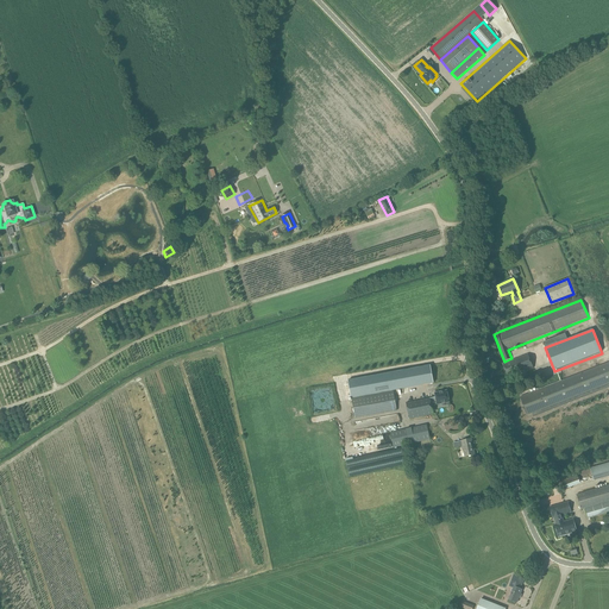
[(508,377),(533,368),(528,355),(503,364),(508,377)]
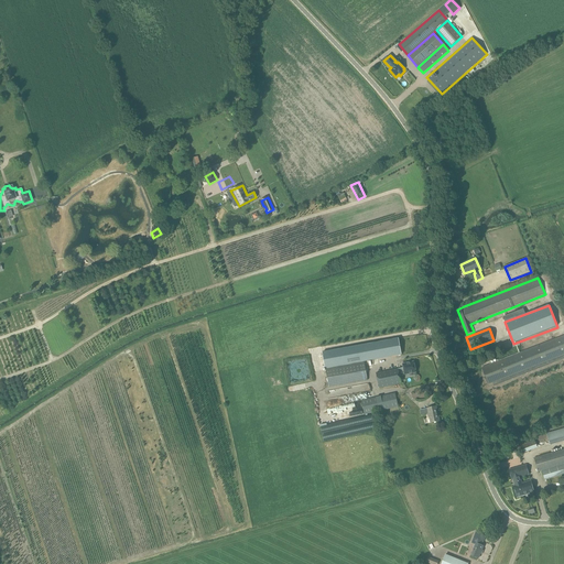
[(492,383),(495,387),(563,358),(563,336),(481,368),(488,384),(492,383)]
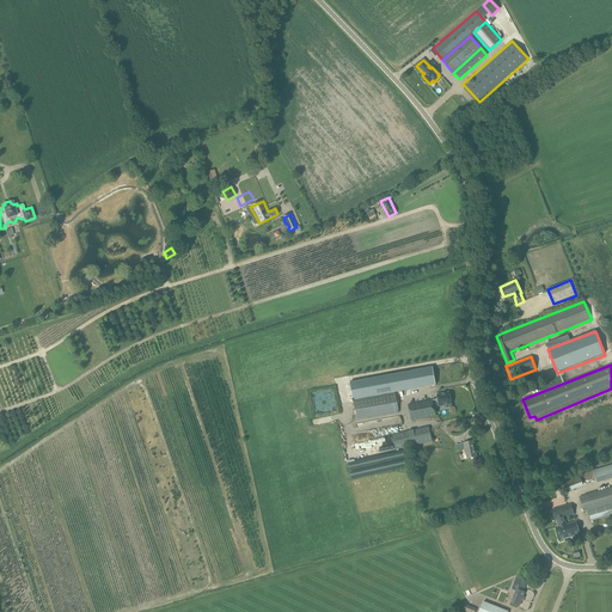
[(433,367),(350,383),(354,401),(396,392),(435,385),(433,367)]
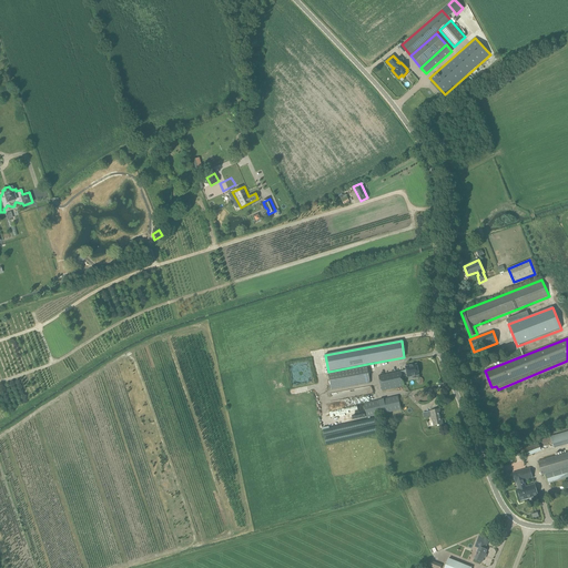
[(367,364),(328,372),(332,389),(371,383),(367,364)]
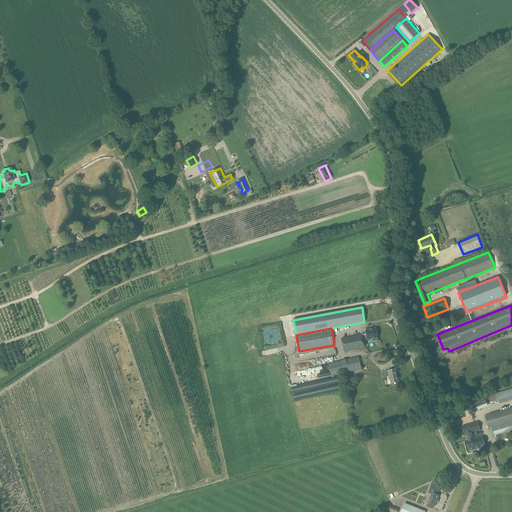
[(365,348),(363,341),(378,338),(376,328),(366,330),(366,334),(341,339),(344,353),(365,348)]
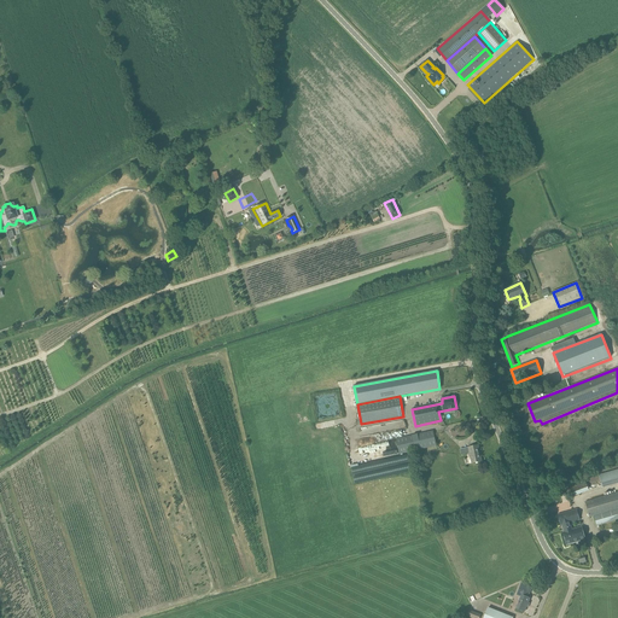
[(336,427),(314,430),(315,442),(337,439),(336,427)]
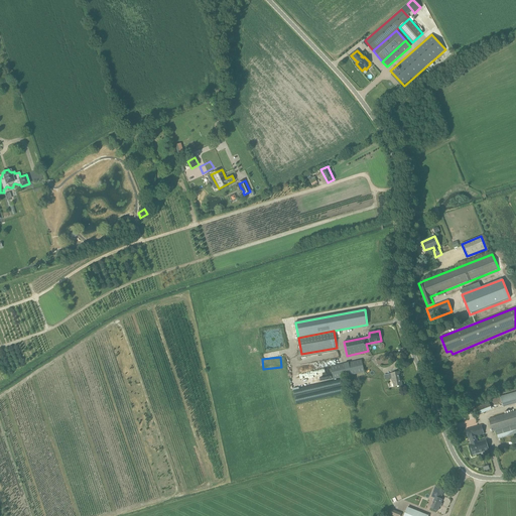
[(334,379),(365,372),(362,360),(331,367),(334,379)]
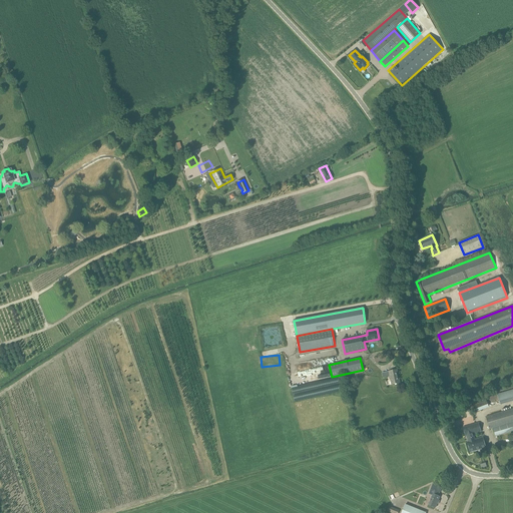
[(308,361),(295,364),(297,372),(299,372),(307,370),(308,371),(313,370),(314,376),(315,363),(320,362),(308,361)]
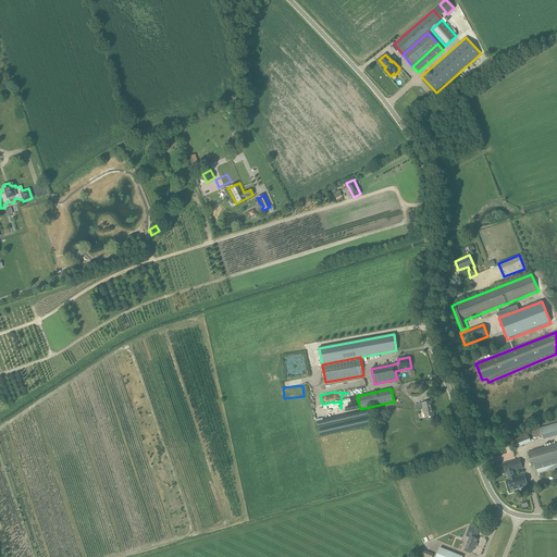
[(425,418),(434,416),(431,401),(415,405),(416,410),(423,409),(425,418)]
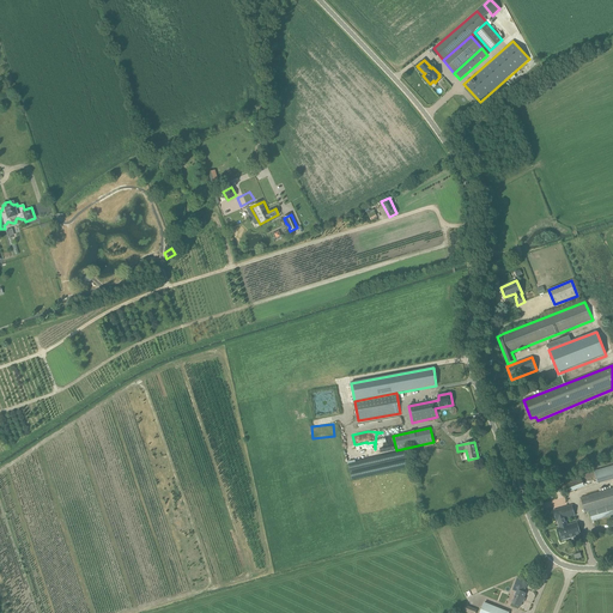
[(598,484),(612,479),(612,465),(594,472),(598,484)]
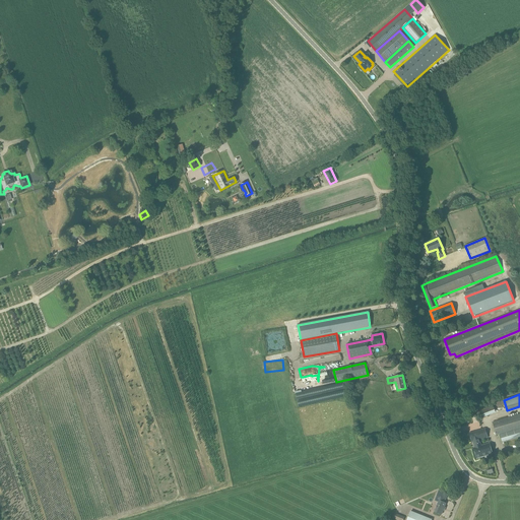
[(477,411),(480,418),(496,412),(499,411),(497,404),(493,406),(493,405),(477,411)]
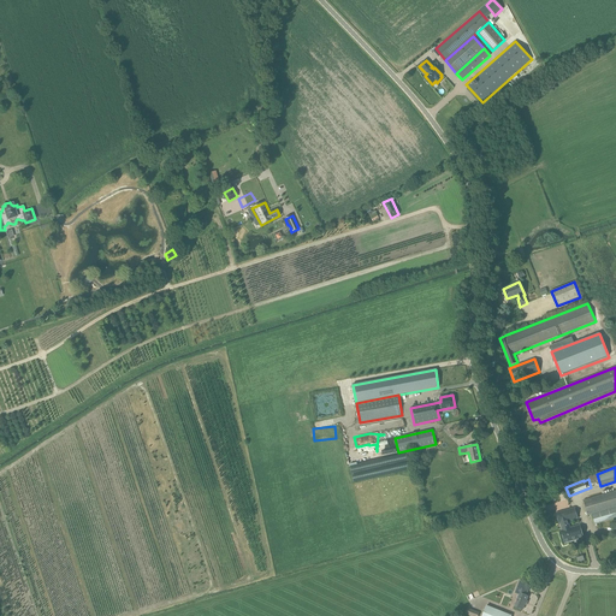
[(615,490),(584,501),(587,516),(592,515),(594,525),(615,519),(615,490)]
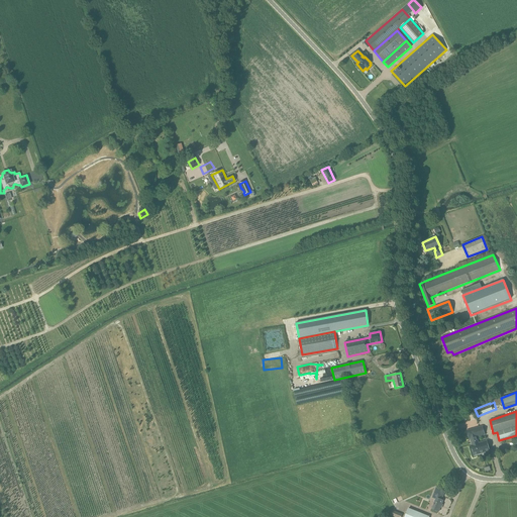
[(478,435),(478,437),(485,435),(482,426),(472,429),(473,433),(475,432),(476,436),(478,435)]
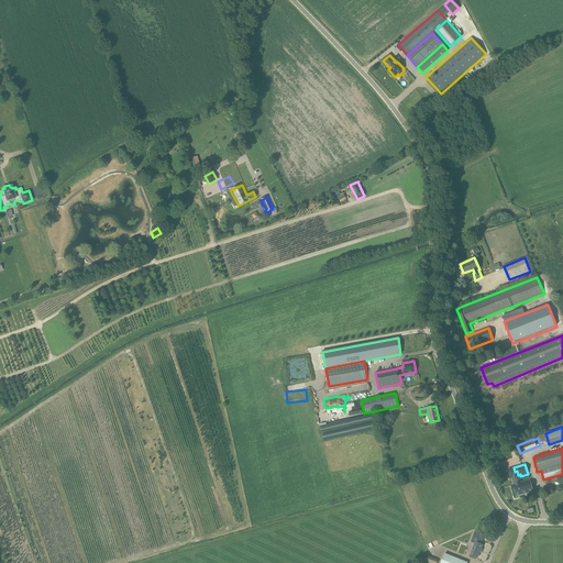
[(519,476),(520,476),(520,474),(518,475),(517,471),(515,472),(514,467),(508,470),(511,478),(514,485),(521,483),(519,476)]
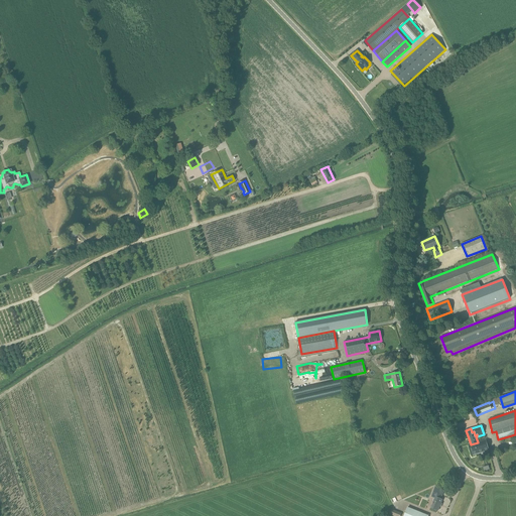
[(478,442),(471,444),(470,444),(473,455),(489,450),(486,440),(478,442)]
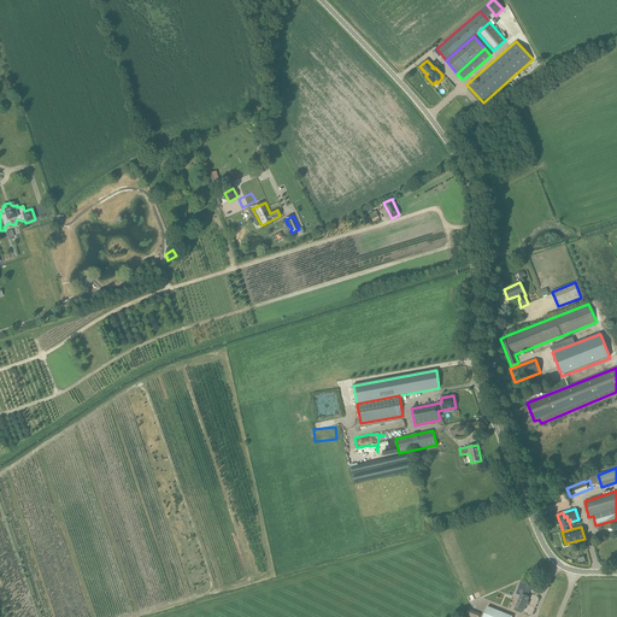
[(530,587),(521,582),(516,594),(521,595),(516,607),(523,611),(526,606),(527,606),(528,603),(527,601),(529,598),(527,597),(530,587)]
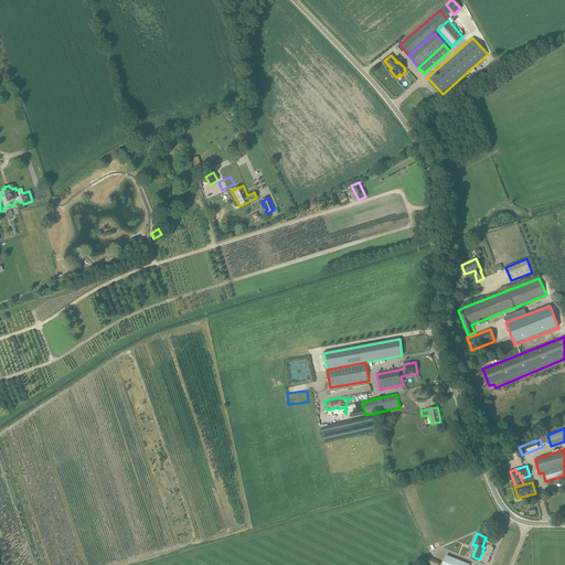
[(468,564),(469,564),(446,555),(441,564),(468,564)]
